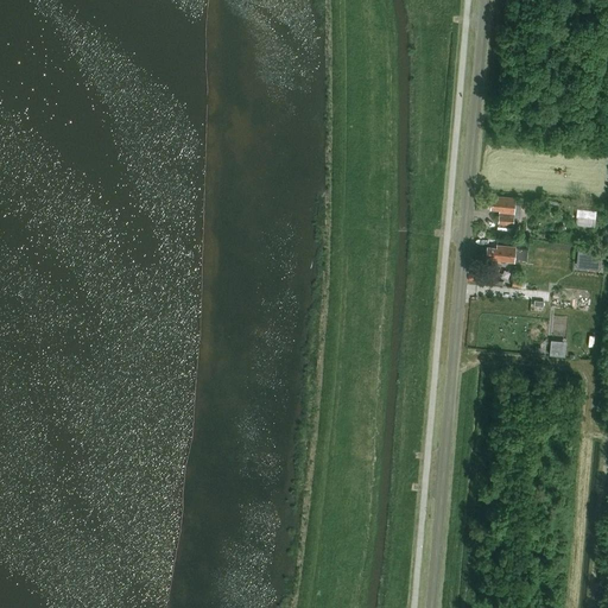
[(513,213),(514,197),(495,196),(494,200),(491,200),(489,209),(499,209),(499,211),(513,213)]
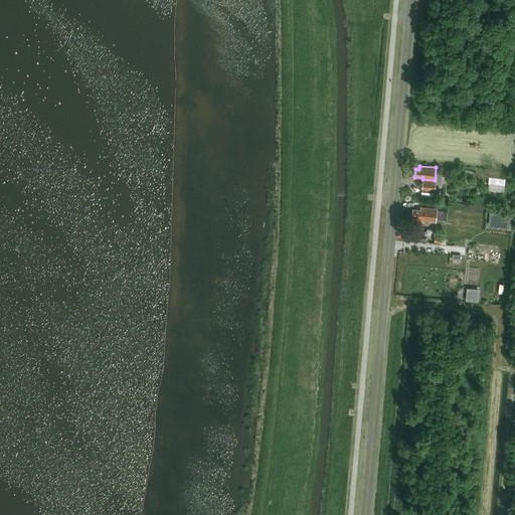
[(505,178),(489,177),(488,190),(504,192),(505,178)]
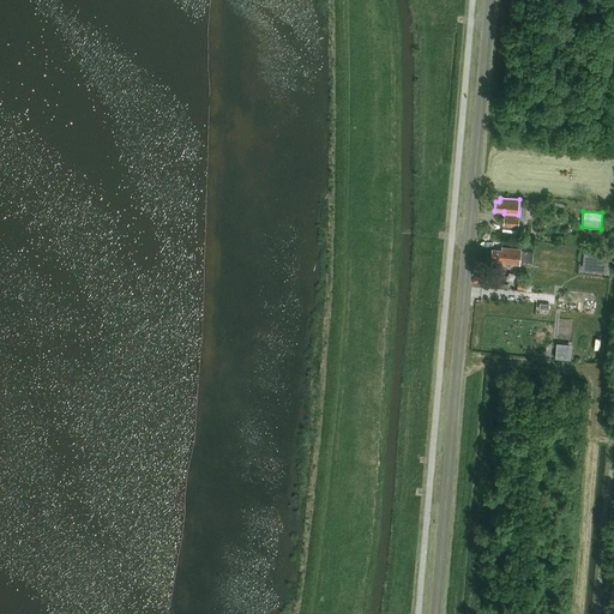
[(518,226),(518,218),(504,217),(503,217),(503,227),(517,227),(518,227),(518,226)]
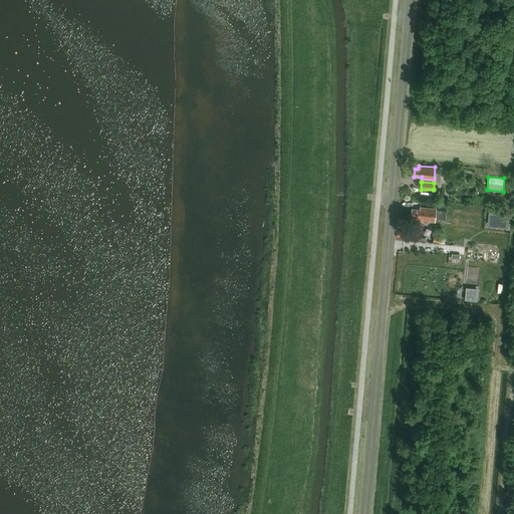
[(434,221),(434,220),(445,221),(447,210),(435,209),(436,208),(420,207),(420,209),(412,209),(411,216),(418,217),(418,220),(434,221)]
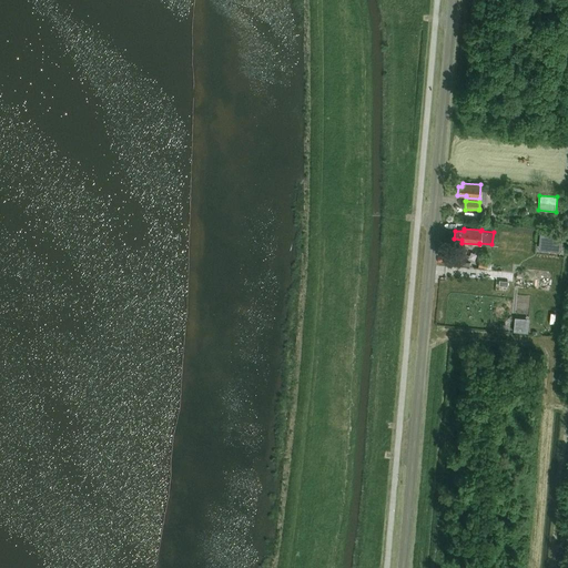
[(540,234),(538,245),(560,249),(561,236),(540,234)]
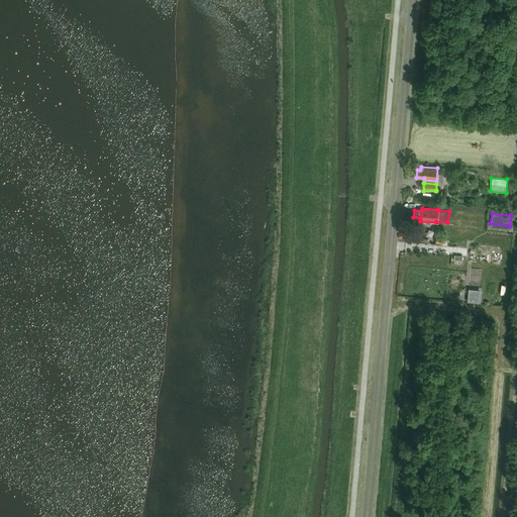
All buildings are outlined.
